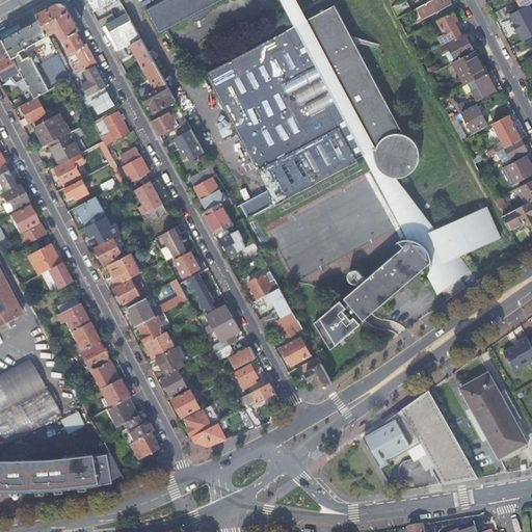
[(116,0),(122,10),(125,8),(120,0),(91,0),(99,12),(107,11),(106,8),(113,5),(112,2),(115,0),(116,0)]
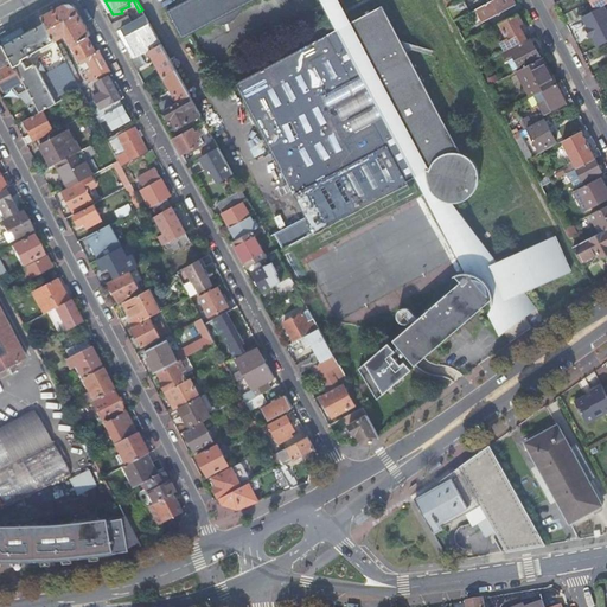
[(181,39),(205,27),(210,25),(225,24),(229,23),(231,21),(235,19),(238,14),(241,12),(241,8),(255,0),(187,0),(166,11),(181,39)]
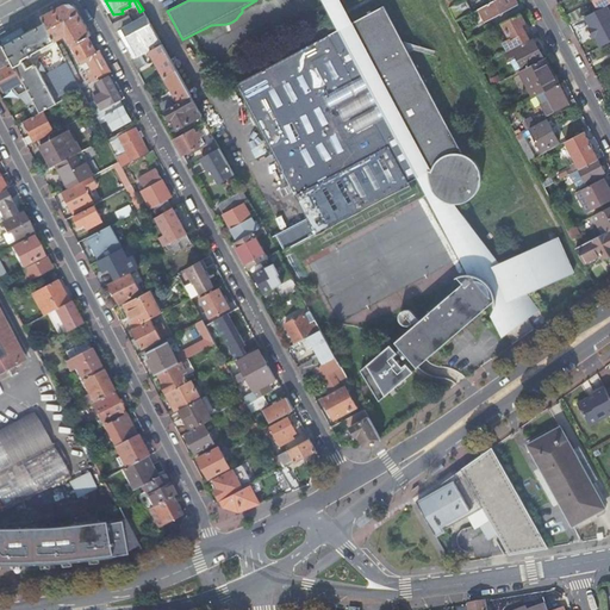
[(338,0),(324,0),(341,29),(342,29),(348,25),(352,24),(338,0)]
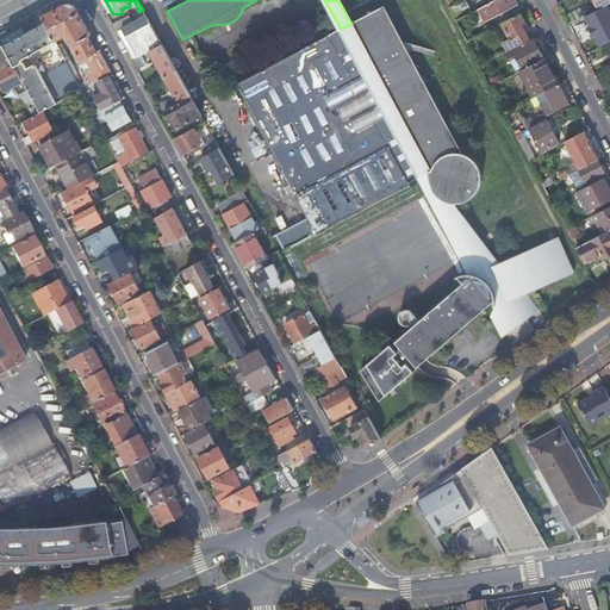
[(454,5),(448,8),(453,16),(458,13),(461,18),(479,8),(483,7),(481,5),(480,5),(478,6),(478,5),(467,11),(465,7),(471,4),(478,1),(477,0),(466,0),(454,6),(454,5)]
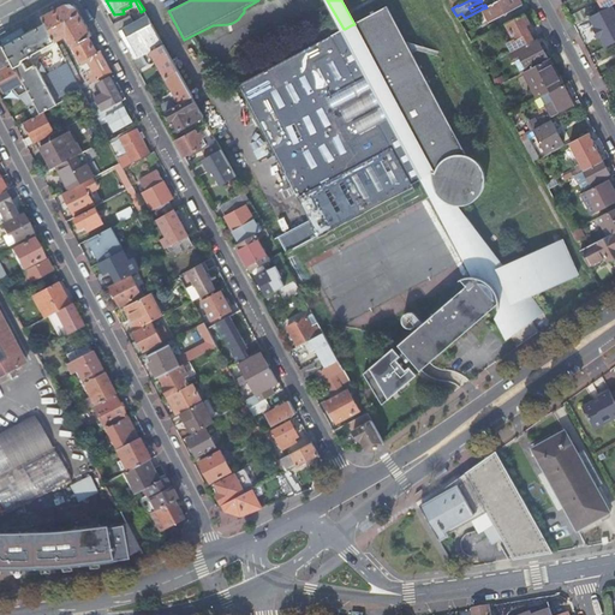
[(518,0),(499,0),(493,4),(487,7),(483,9),(489,21),(521,4),(518,0)]
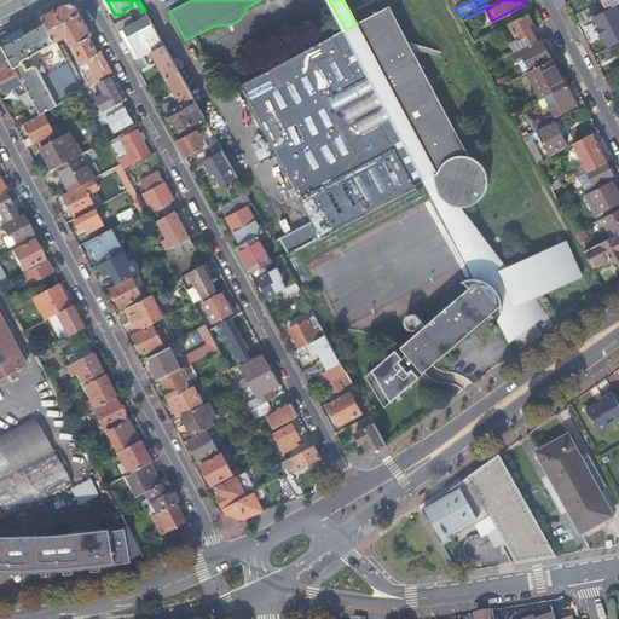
[(88,86),(113,73),(100,51),(98,52),(93,42),(90,38),(92,36),(76,7),(69,4),(44,17),(46,22),(56,41),(58,44),(61,42),(59,39),(68,34),(74,45),(73,46),(81,62),(79,63),(82,70),(85,69),(91,80),(84,84),(79,75),(75,76),(81,90),(88,86)]
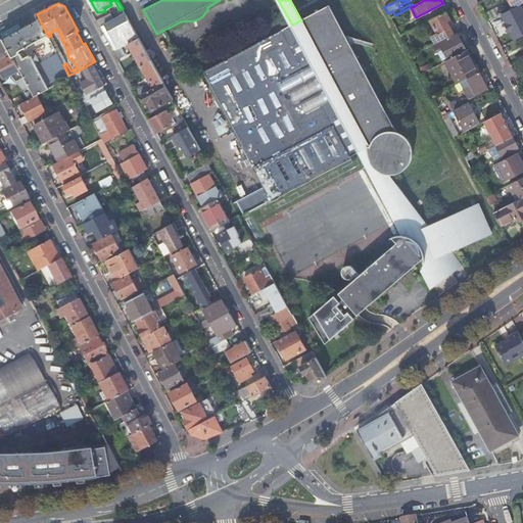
[(522,35),(522,10),(520,4),(513,8),(504,12),(502,14),(506,22),(505,24),(507,28),(509,32),(510,32),(515,40),(522,35)]
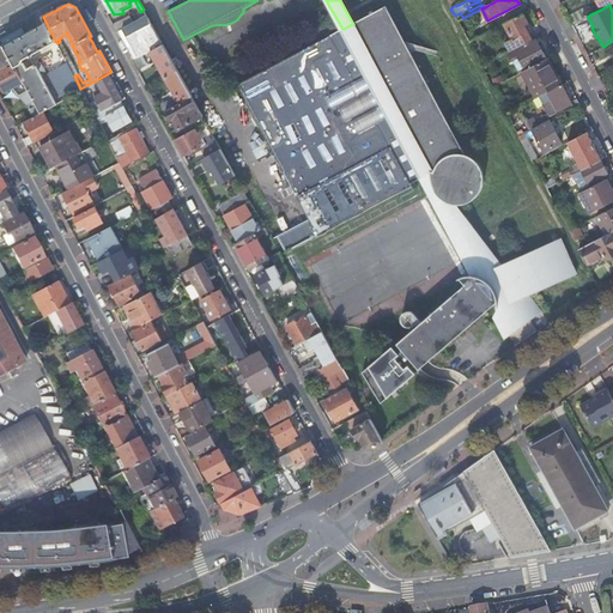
[(437,193),(443,198),(449,202),(455,204),(456,204),(460,204),(465,202),(469,201),(474,198),(478,194),(480,189),(483,184),(483,180),(483,175),(481,169),(479,165),(474,161),(469,157),(465,155),(386,6),(353,24),(350,25),(353,32),(347,36),(344,29),(343,29),(237,84),(308,219),(277,236),(292,265),(417,199),(417,198),(428,192),(435,188),(437,193)]
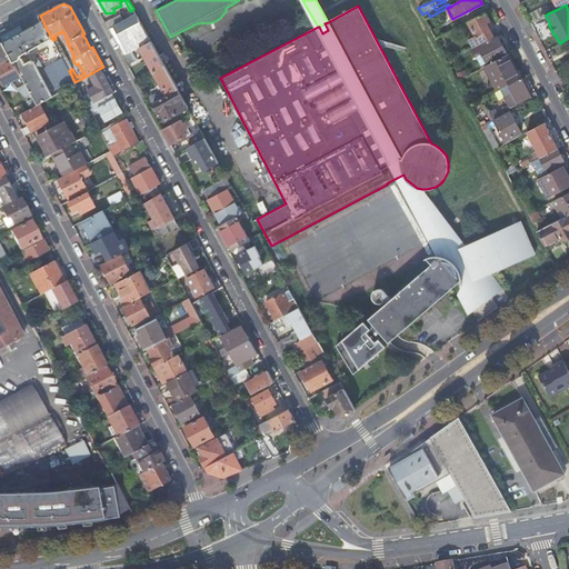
[(527,17),(530,23),(546,16),(548,13),(545,8),(527,17)]
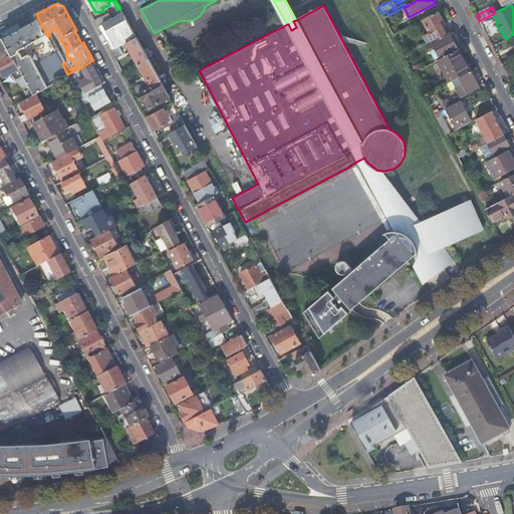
[(438,12),(423,20),(430,32),(423,36),(427,43),(446,33),(443,28),(446,26),(442,19),(438,12)]
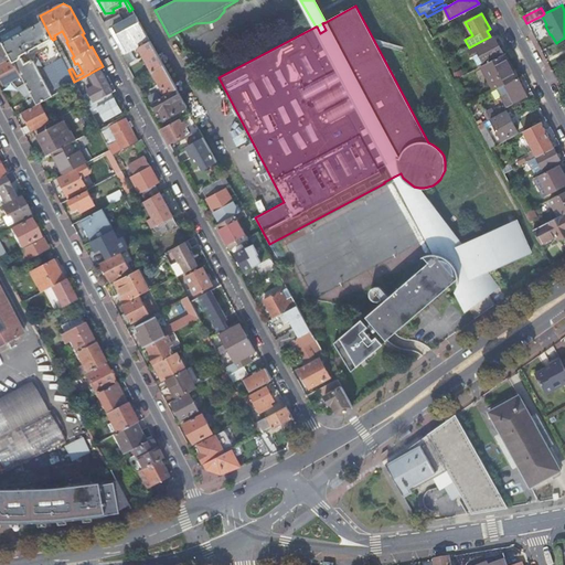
[(140,46),(150,41),(135,14),(117,24),(115,21),(112,20),(105,24),(106,28),(107,30),(110,29),(124,55),(129,52),(140,46)]
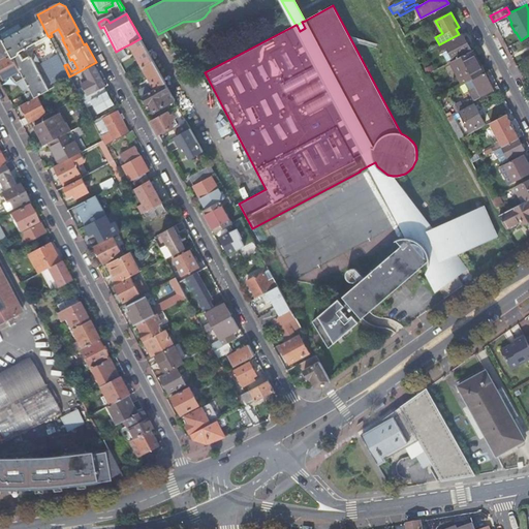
[(32,43),(48,35),(39,19),(21,29),(3,38),(11,54),(12,57),(23,74),(29,87),(34,97),(37,96),(56,87),(50,75),(43,80),(31,58),(29,57),(24,59),(21,55),(20,54),(20,51),(25,48),(26,50),(29,51),(35,48),(32,43)]
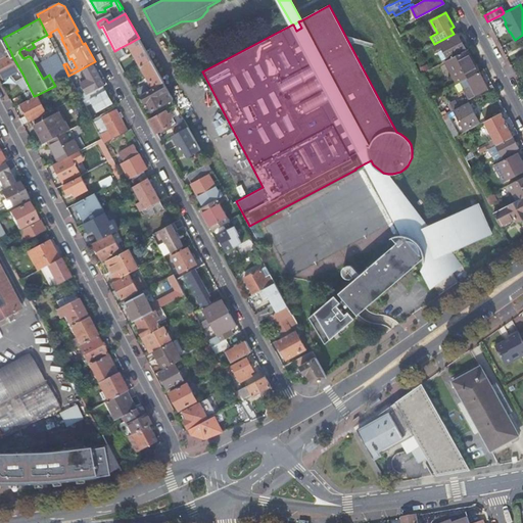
[(298,21),(293,25),(296,31),(301,28),(298,21)]
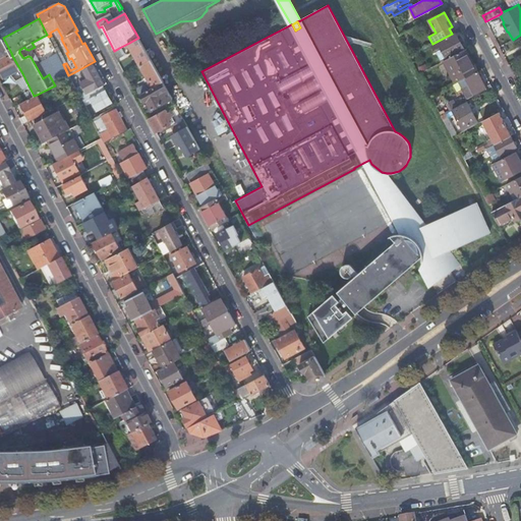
[(441,48),(447,59),(464,51),(460,43),(456,35),(433,47),(436,51),(441,48)]
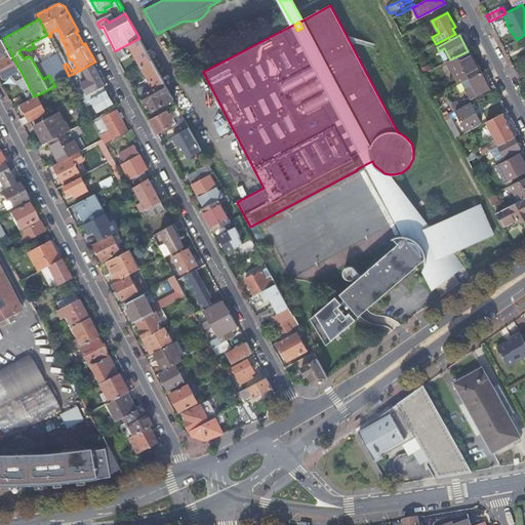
[(11,53),(3,38),(0,39),(0,58),(5,56),(11,53)]
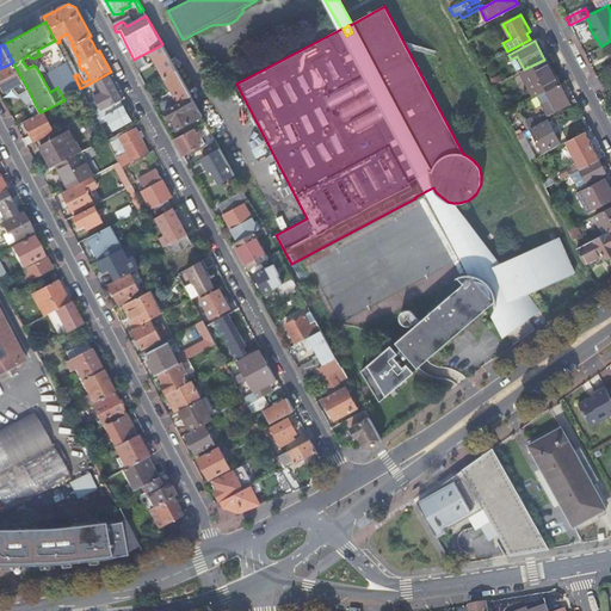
[(165,76),(177,71),(162,44),(152,50),(156,57),(154,59),(156,62),(165,76)]
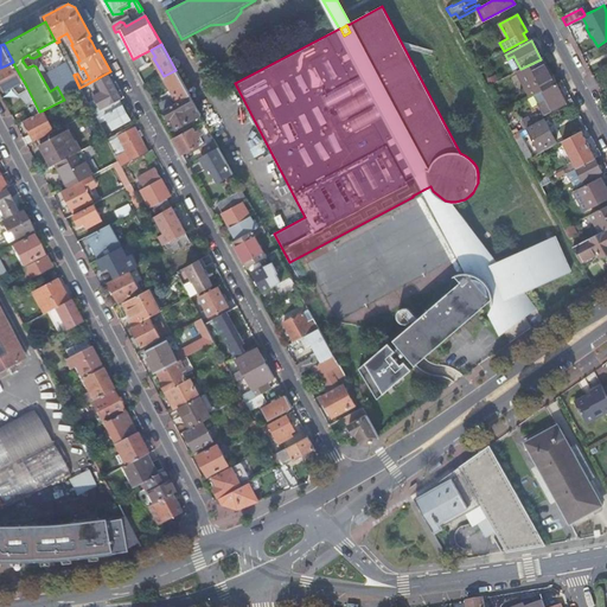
[(131,61),(136,70),(145,65),(139,56),(133,59),(131,61)]
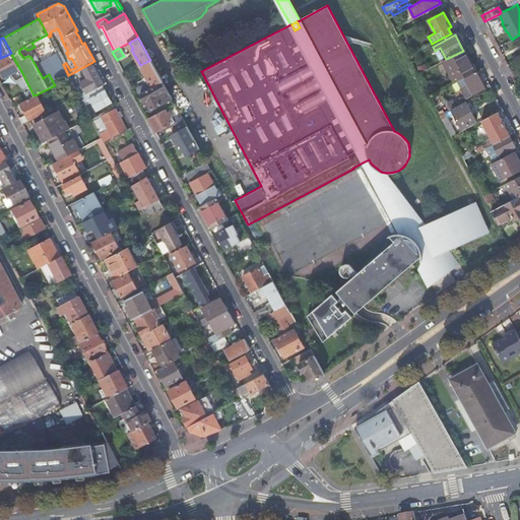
[(440,48),(435,51),(441,62),(443,61),(446,59),(440,48)]
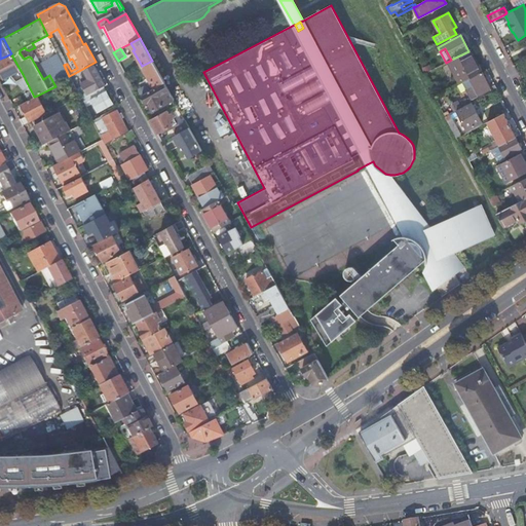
[(451,60),(448,62),(459,84),(463,83),(463,82),(468,79),(470,79),(483,73),(477,62),(471,49),(468,51),(451,60)]
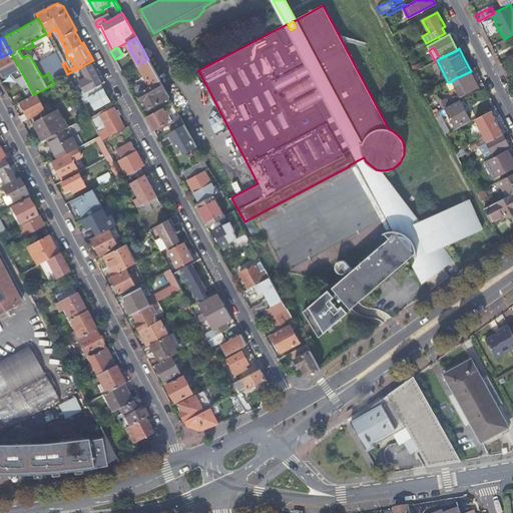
[(12,77),(22,72),(12,55),(7,58),(5,55),(0,57),(0,69),(3,76),(10,73),(12,77)]
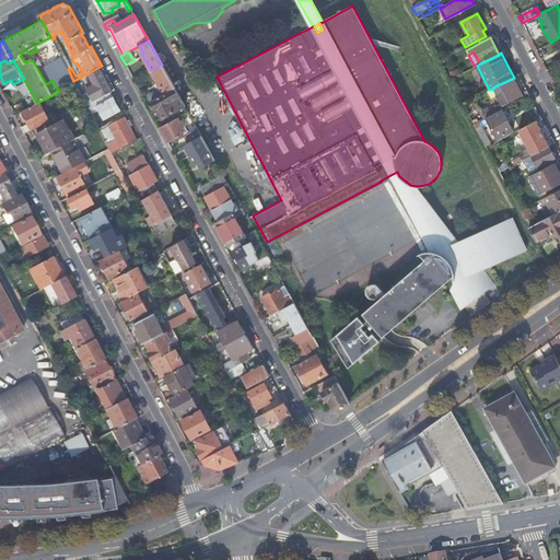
[(166,92),(175,88),(162,65),(151,70),(155,79),(160,86),(162,85),(166,92)]
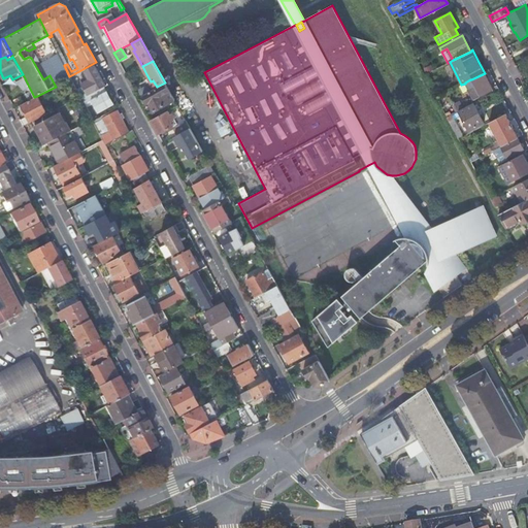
[(101,88),(106,86),(95,65),(85,71),(88,76),(85,78),(86,80),(81,83),(85,88),(77,92),(80,97),(81,99),(101,88)]
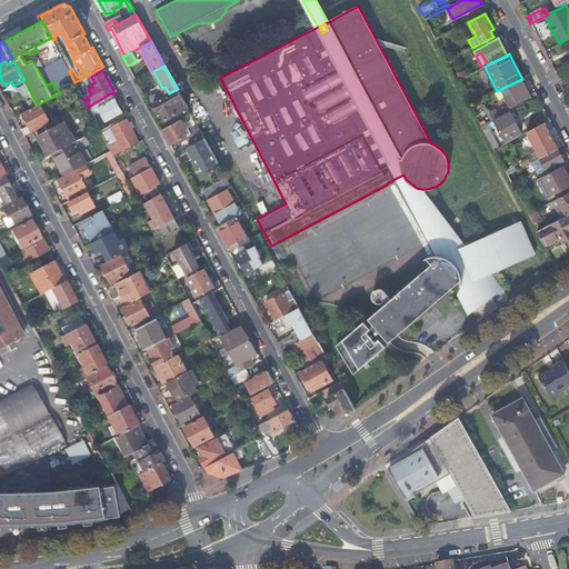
[(527,88),(522,79),(508,86),(507,86),(501,89),(510,108),(518,103),(531,97),(527,88)]
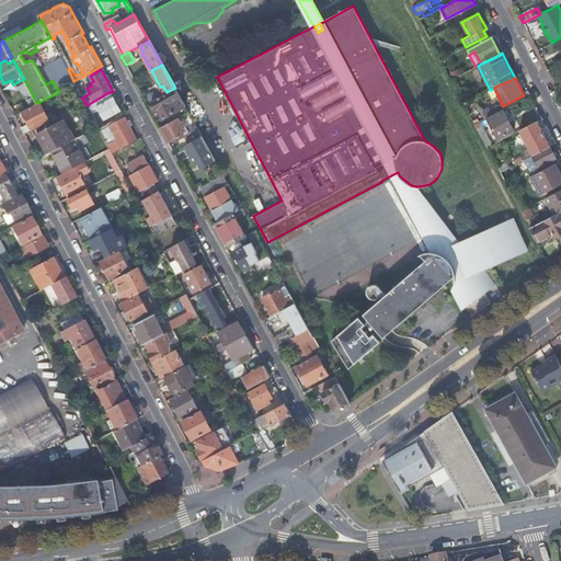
[(24,79),(13,84),(24,95),(31,92),(24,79)]
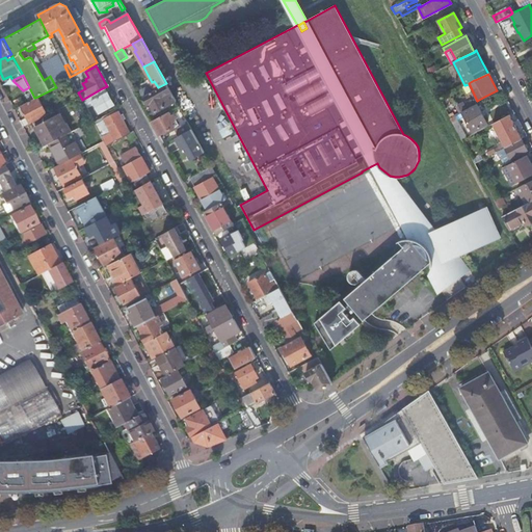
[(76,100),(81,98),(78,92),(73,82),(73,81),(72,80),(71,79),(67,81),(67,82),(76,100)]
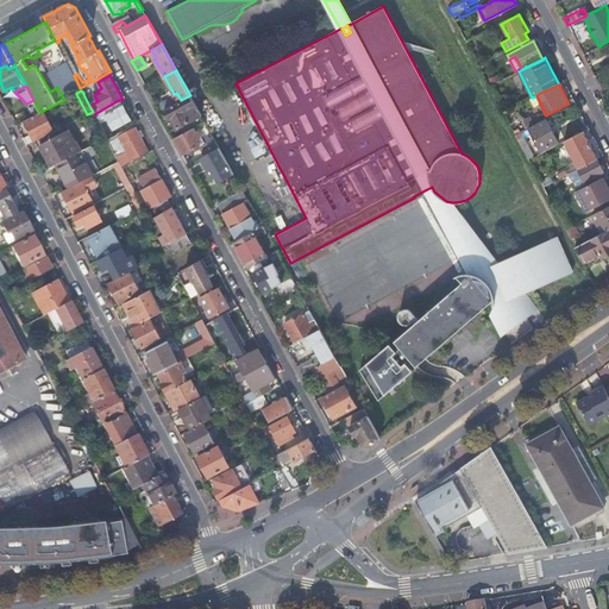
[(179,129),(201,115),(190,95),(181,100),(173,105),(159,112),(164,121),(169,119),(171,118),(174,121),(179,129)]
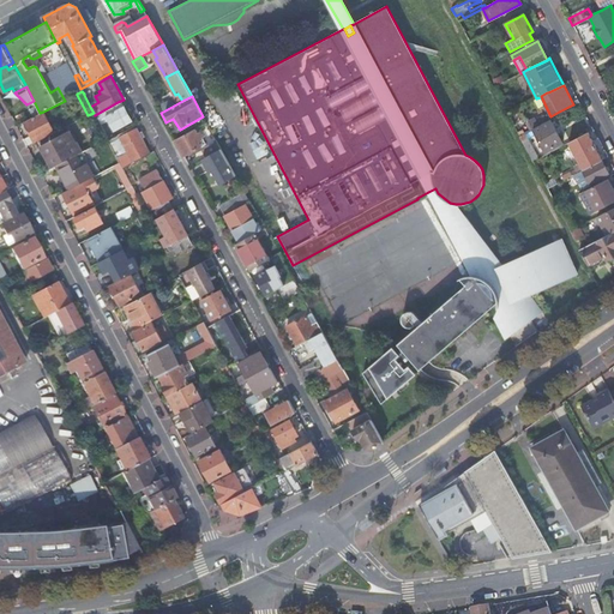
[(156,106),(161,113),(174,106),(172,100),(168,100),(156,106)]
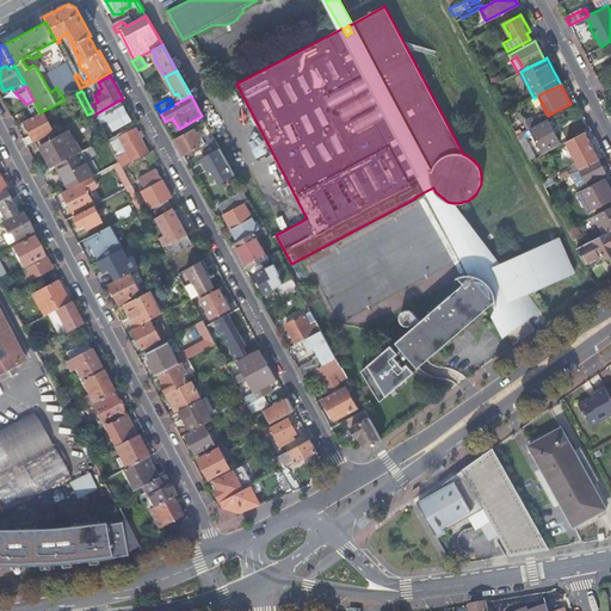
[(117,102),(94,115),(96,117),(103,112),(107,119),(112,130),(128,122),(117,102)]
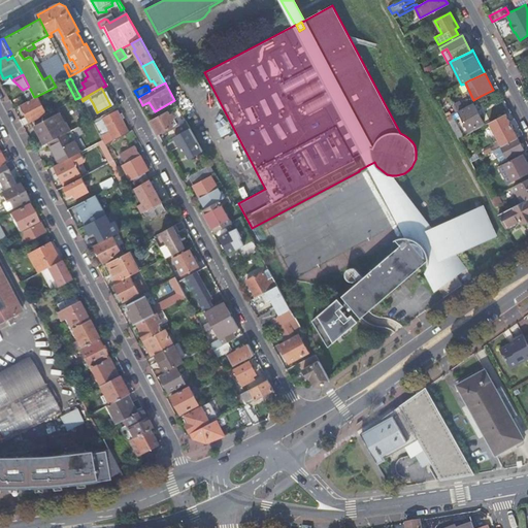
[(441,95),(436,98),(441,106),(446,104),(441,95)]
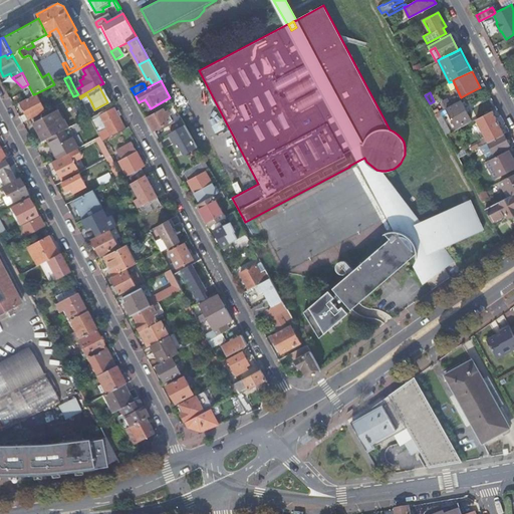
[(19,116),(22,122),(45,111),(36,93),(33,94),(20,101),(25,112),(22,114),(19,116)]
